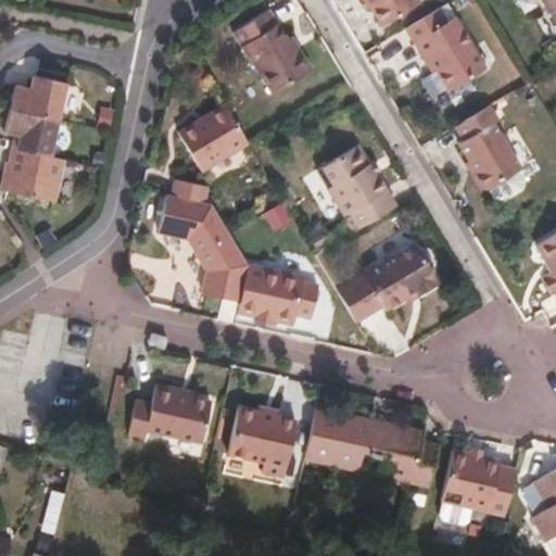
[(359,0),(366,10),(369,8),(371,7),(368,0),(359,0)]
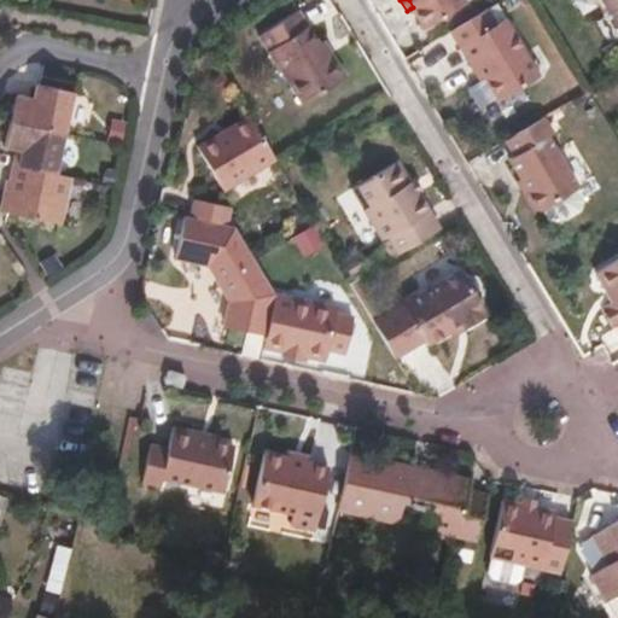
[(409,0),(413,7),(410,9),(424,28),(468,1),(467,0),(409,0)]
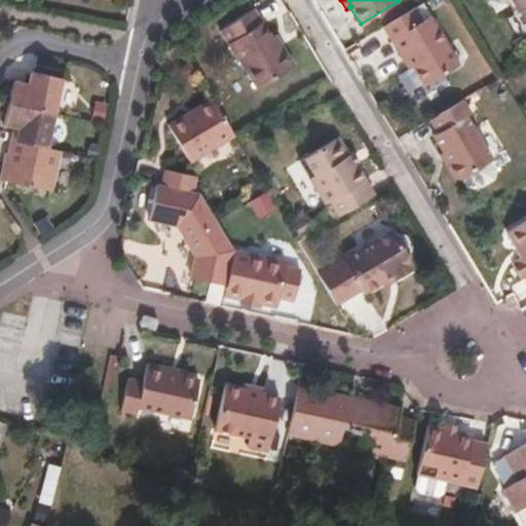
[(525,0),(516,0),(525,15),(525,0)]
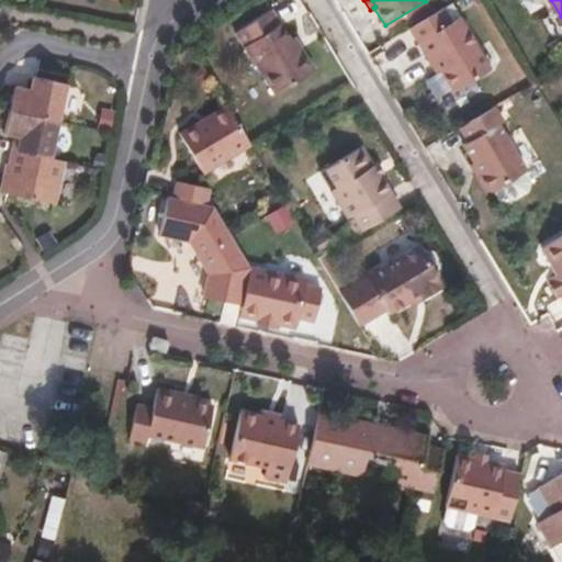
[(444,8),(412,26),(431,62),(436,59),(454,90),(463,93),(478,85),(482,74),(492,68),(472,36),(463,41),(444,8)]
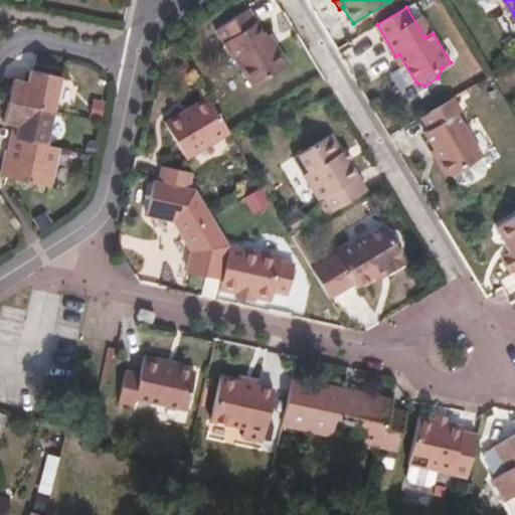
[(250,87),(288,64),(271,33),(266,35),(250,9),(216,29),(250,87)]
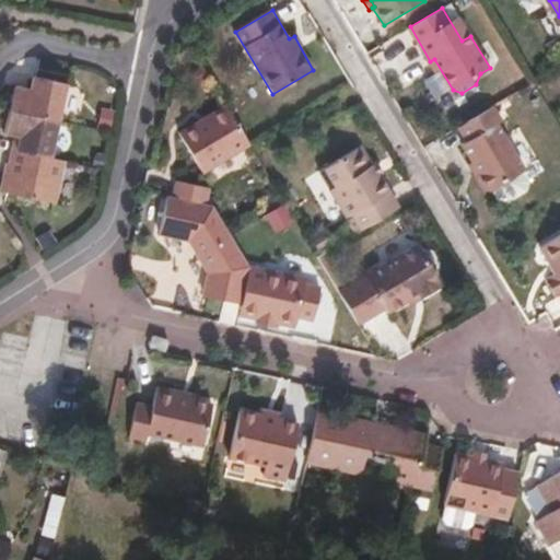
[(9,112),(59,123),(67,85),(33,78),(31,92),(14,89),(9,112)]
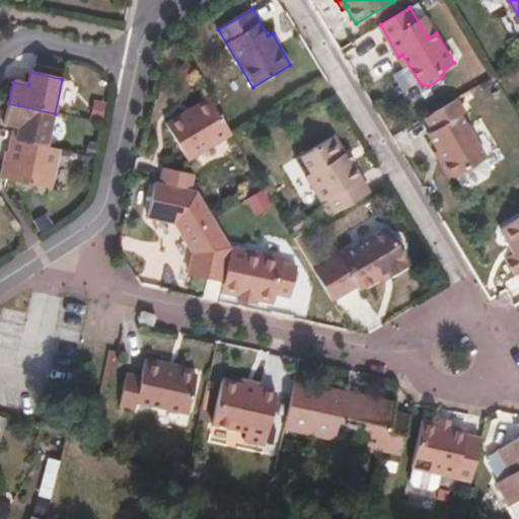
[(232,133),(210,96),(167,124),(188,159),(232,133)]
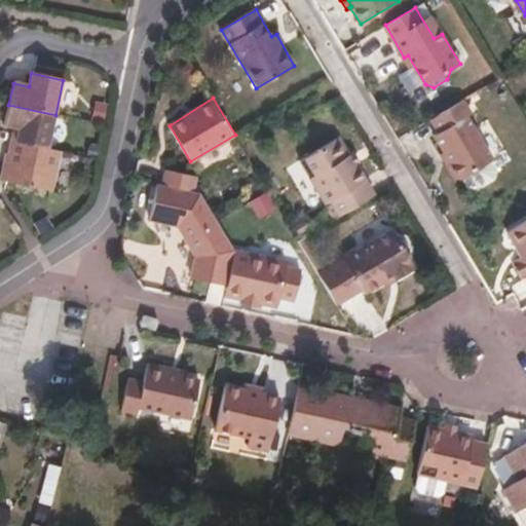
[(464,100),(431,119),(439,132),(436,135),(451,160),(449,167),(453,174),(463,178),(493,160),(495,158),(468,115),(473,113),(464,100)]
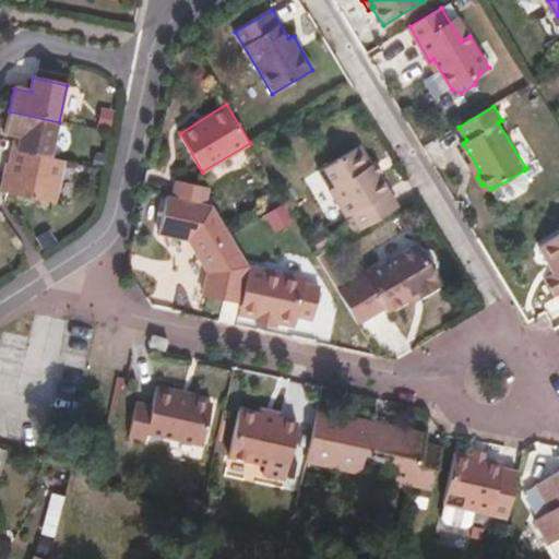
[(51,159),(59,122),(9,111),(3,135),(14,139),(21,139),(19,152),(51,159)]
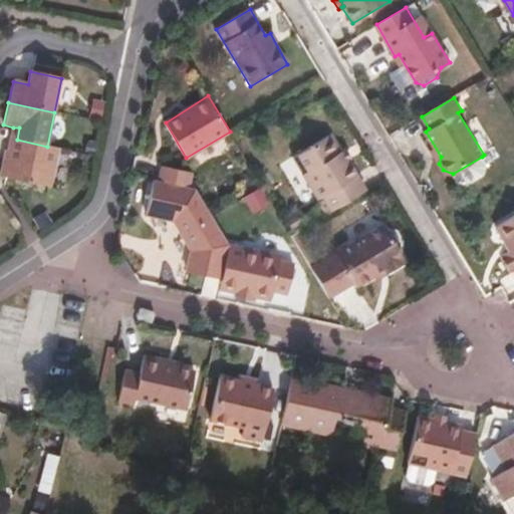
[(334,210),(367,190),(350,161),(348,162),(341,151),(331,134),(299,154),(307,169),(304,172),(319,198),(324,196),(334,210)]
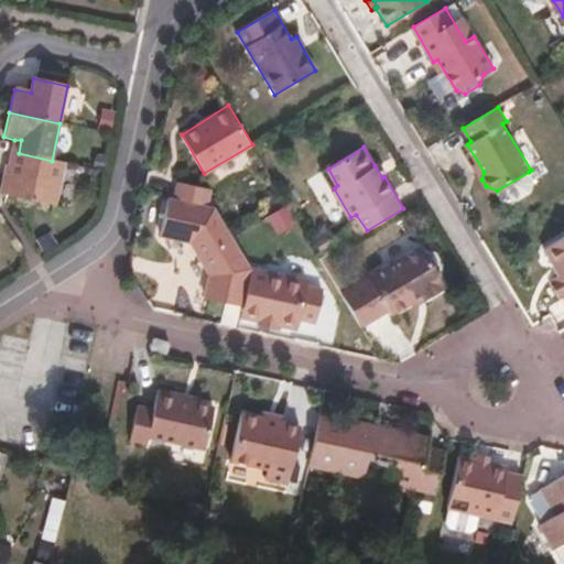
[(6,195),(9,196),(56,206),(66,164),(52,161),(19,153),(12,152),(11,165),(6,195)]
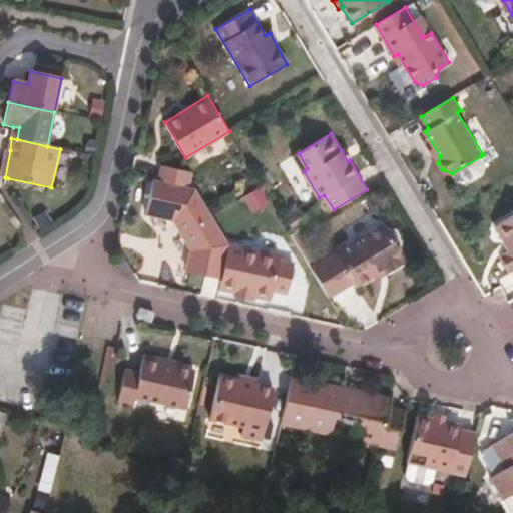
[(348,161),(350,160),(354,157),(347,147),(341,150),(348,161)]
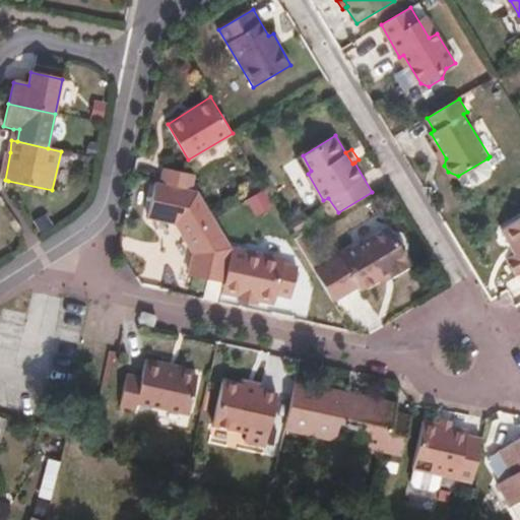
[(0,173),(0,179),(5,180),(10,152),(4,151),(0,173)]
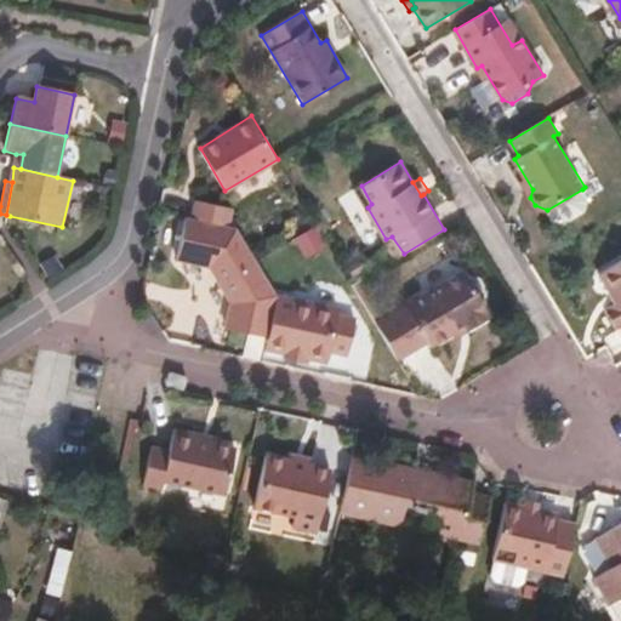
[(582,189),(547,210),(554,221),(565,223),(585,211),(590,200),(582,189)]
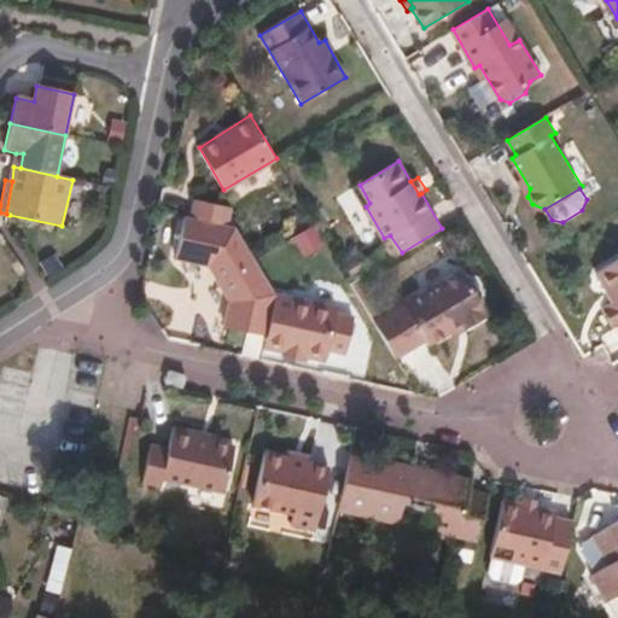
[(192,216),(227,223),(232,207),(197,198),(192,216)]
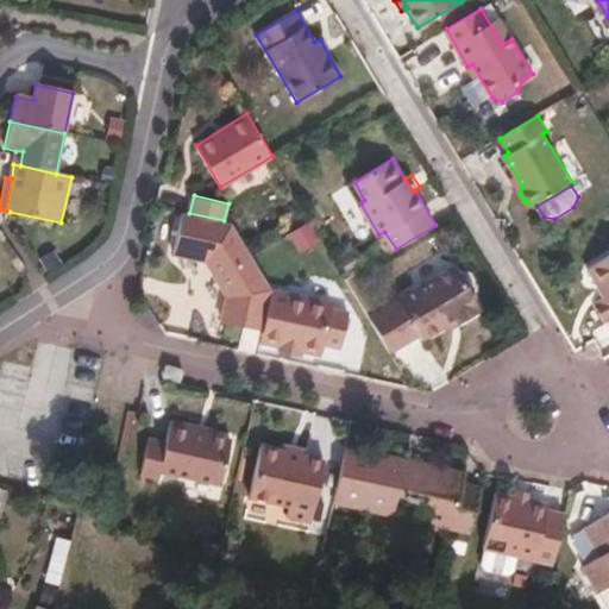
[(264,328),(272,289),(251,253),(234,224),(224,220),(189,213),(183,212),(174,252),(206,261),(226,295),(221,319),(264,328)]
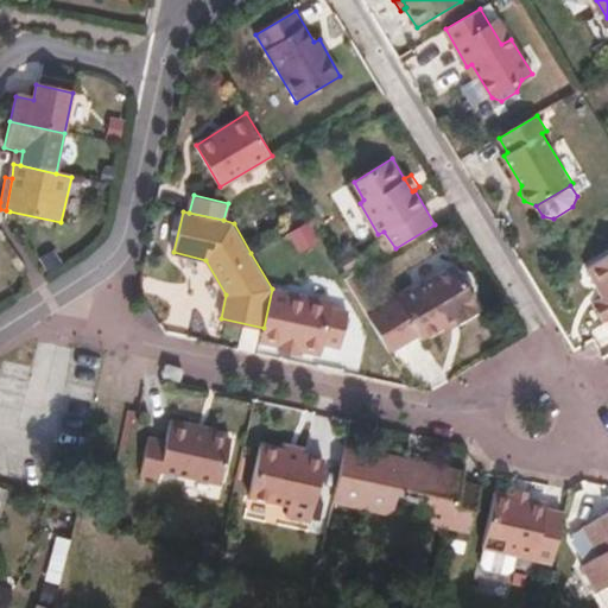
[(386,253),(396,248),(384,232),(378,234),(375,236),(386,253)]
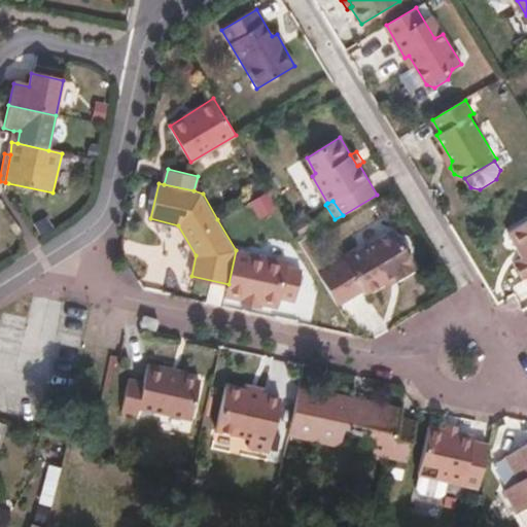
[(313,227),(306,215),(292,223),(300,236),(313,227)]
